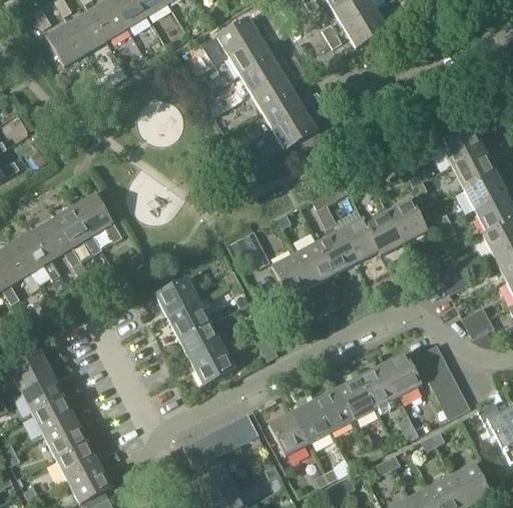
[(56,0),(54,1),(63,16),(71,11),(64,0),(56,0)]
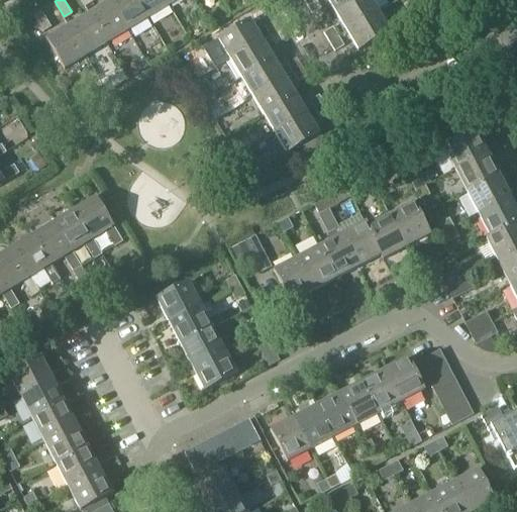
[(127,28),(111,0),(104,0),(88,10),(106,40),(127,28)]
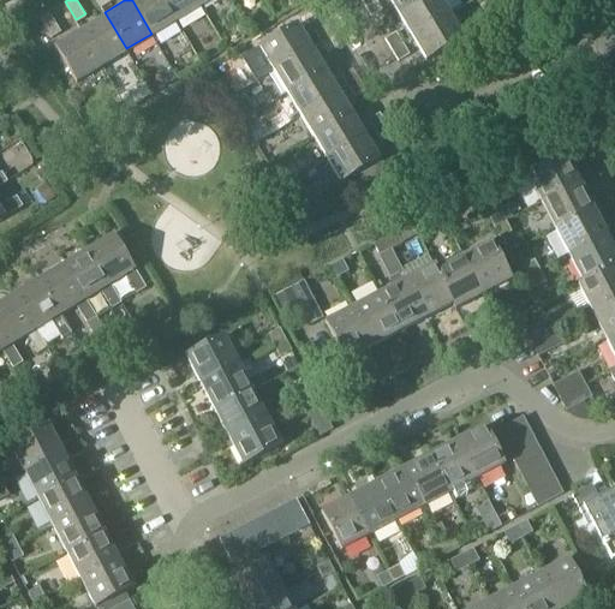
[(175,18),(163,0),(132,0),(151,34),(175,18)]
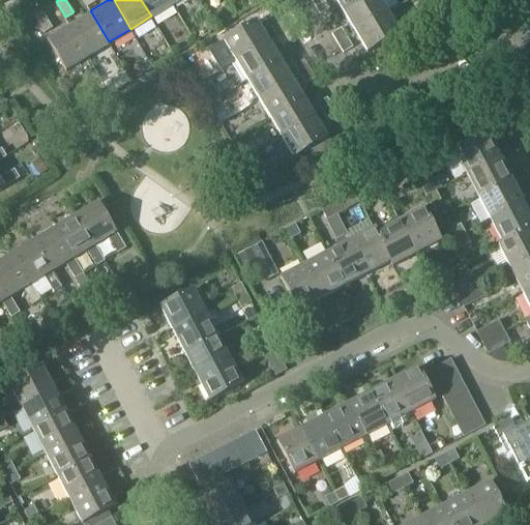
[(141,0),(151,16),(173,3),(171,0),(141,0)]
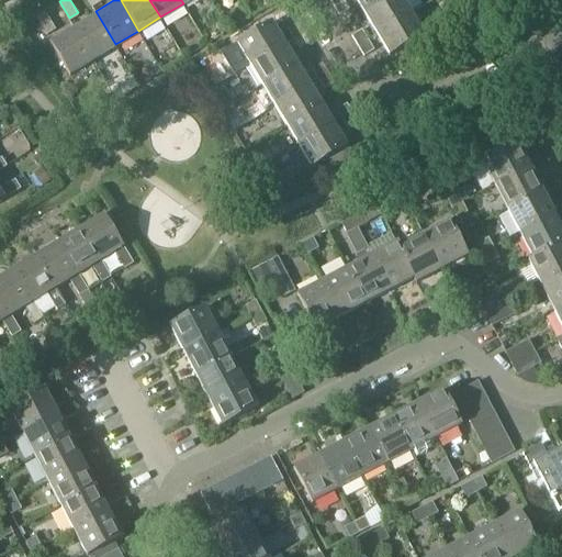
[(350,7),(346,0),(338,0),(334,2),(340,13),(350,7)]
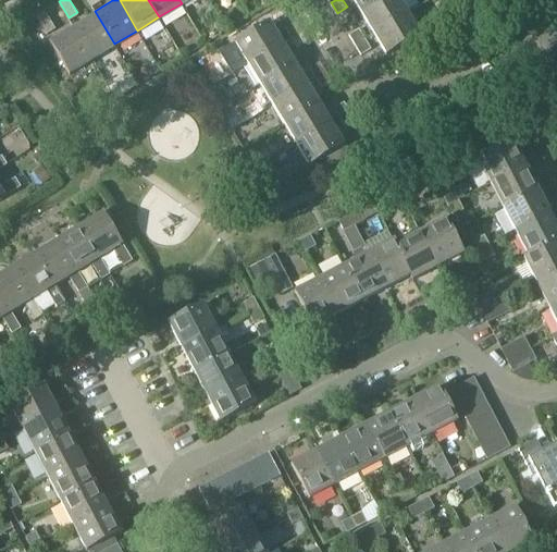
[(353,0),(360,12),(379,0),(353,0)]
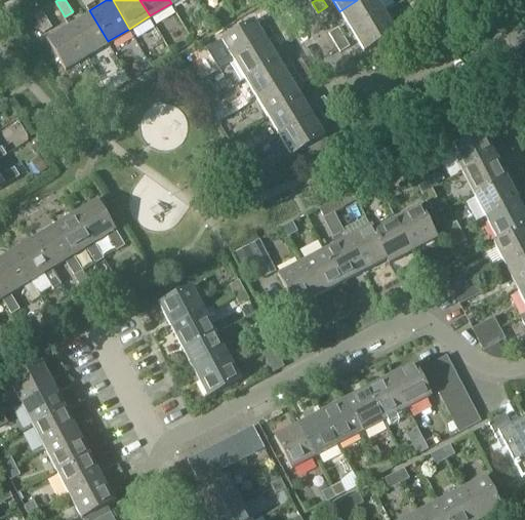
[(357,0),(339,11),(352,30),(384,9),(393,4),(390,0),(357,0)]
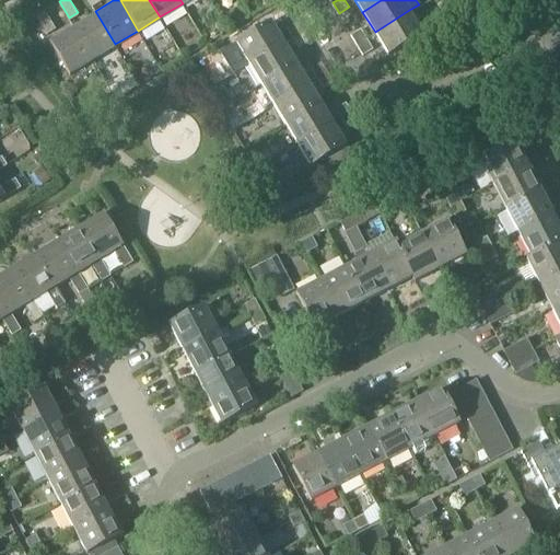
[(45,9),(36,14),(46,31),(55,25),(45,9)]
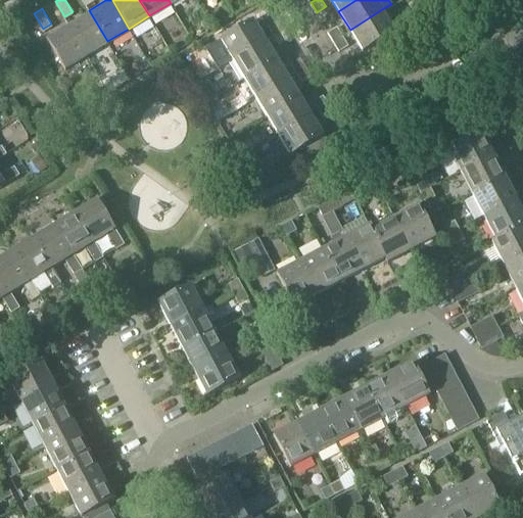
[(394,30),(382,9),(350,30),(362,49),(394,30)]
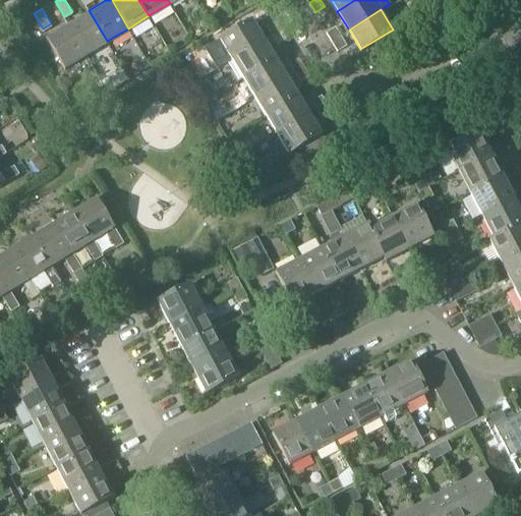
[(89,10),(68,22),(87,53),(107,41),(89,10)]
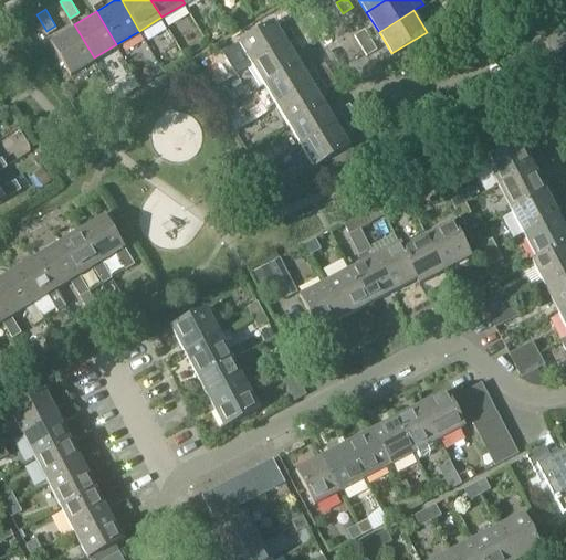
[(251,62),(287,41),(273,18),(238,40),(251,62)]
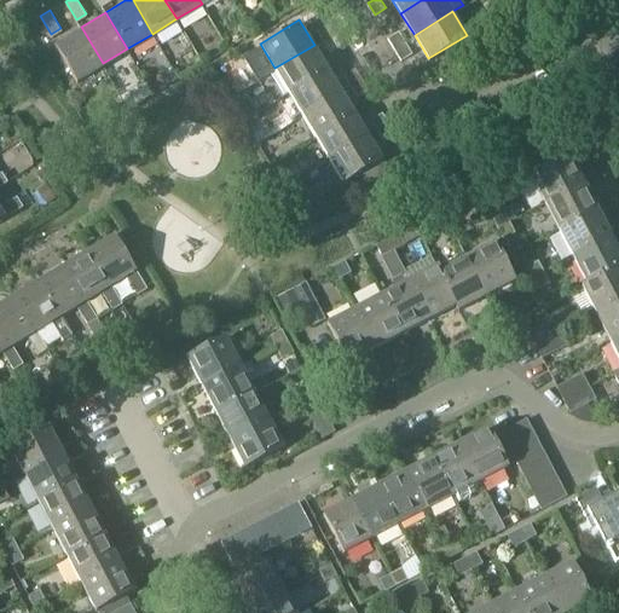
[(323,39),(334,33),(328,22),(316,28),(323,39)]
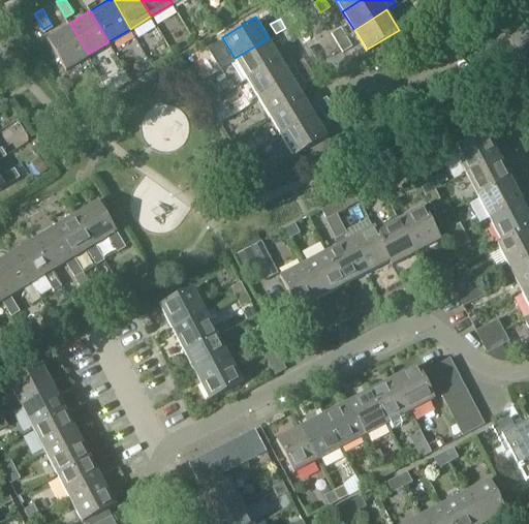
[(88,54),(69,23),(48,36),(66,67),(88,54)]
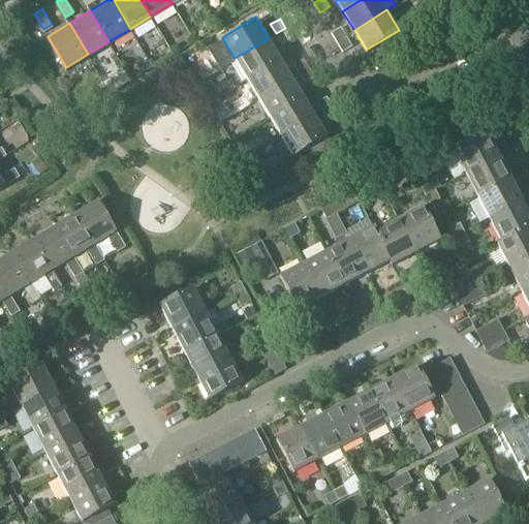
[(337,40),(346,35),(341,26),(332,31),(337,40)]
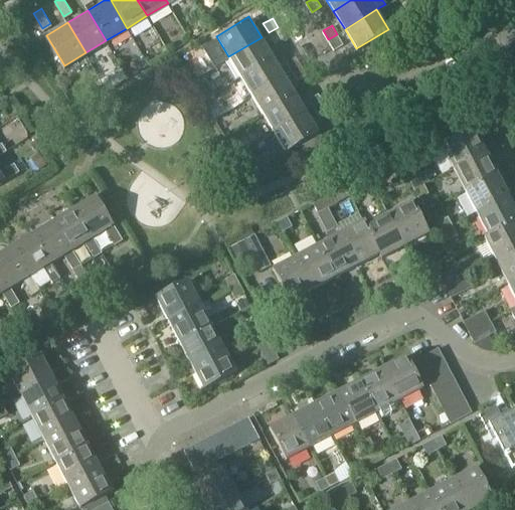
[(284,36),(278,27),(269,32),(274,42),(284,36)]
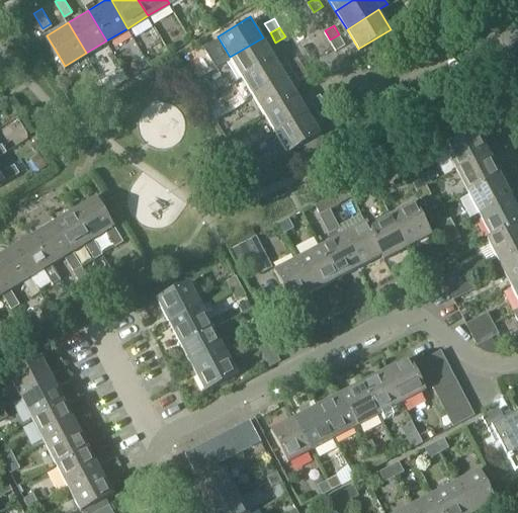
[(339,34),(330,39),(336,49),(345,44),(339,34)]
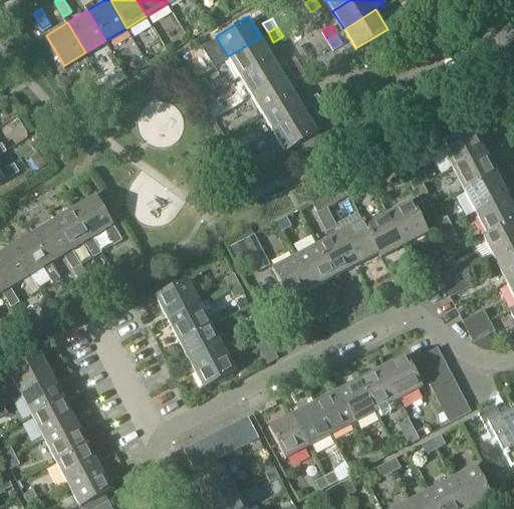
[(272,55),(261,37),(228,56),(239,74),(272,55)]
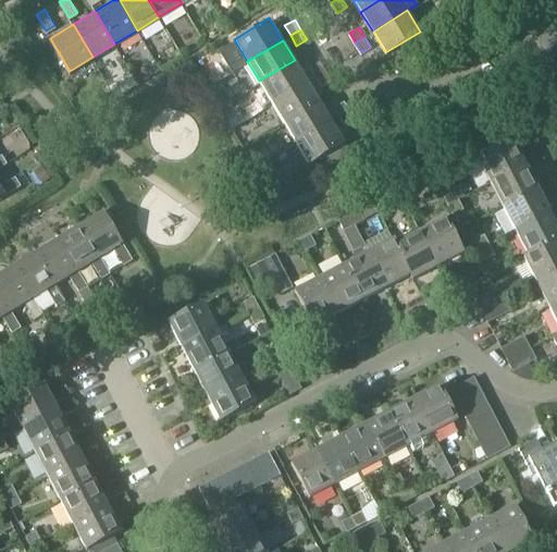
[(316,76),(325,70),(319,59),(309,66),(316,76)]
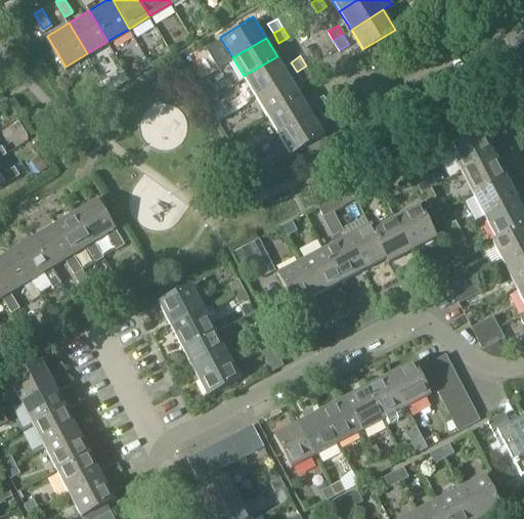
[(289,76),(277,56),(244,76),(235,82),(246,100),(255,95),(289,76)]
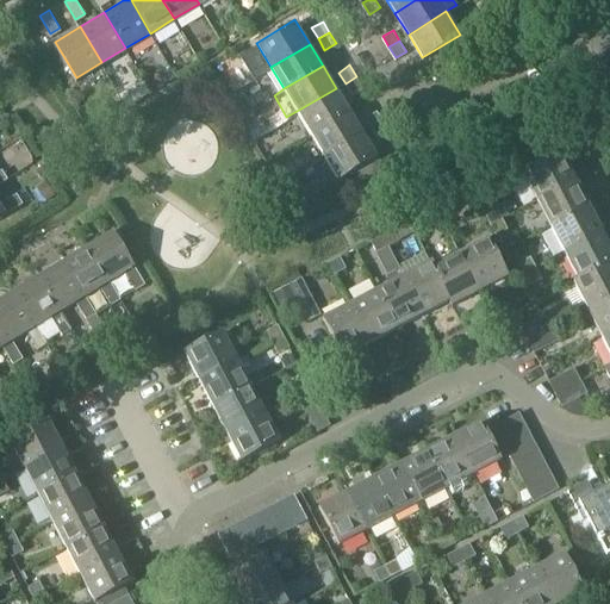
[(356,76),(346,83),(353,95),(363,87),(356,76)]
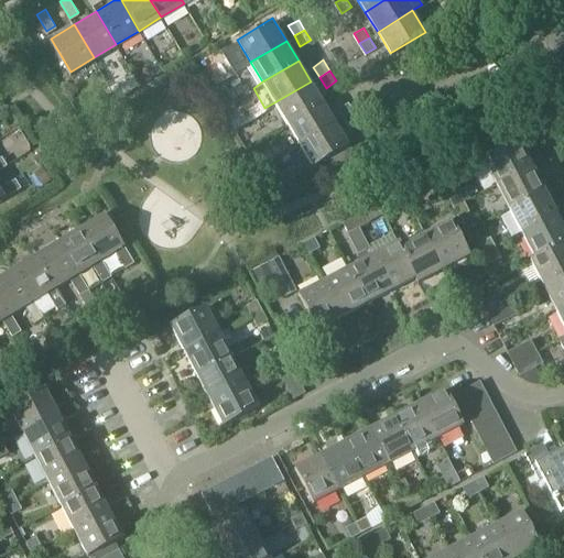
[(117,96),(129,88),(123,80),(116,80),(109,85),(117,96)]
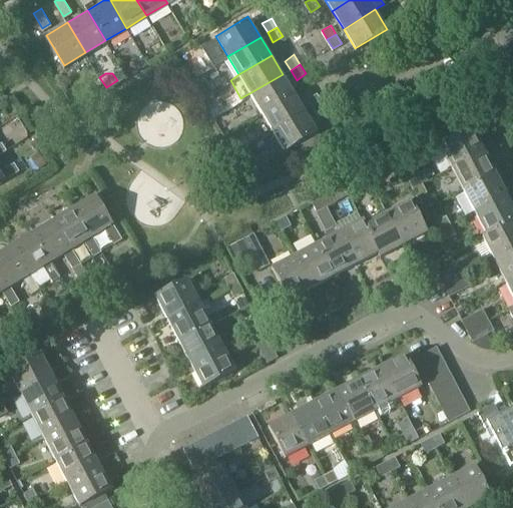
[(294,93),(283,74),(249,93),(261,112),(294,93)]
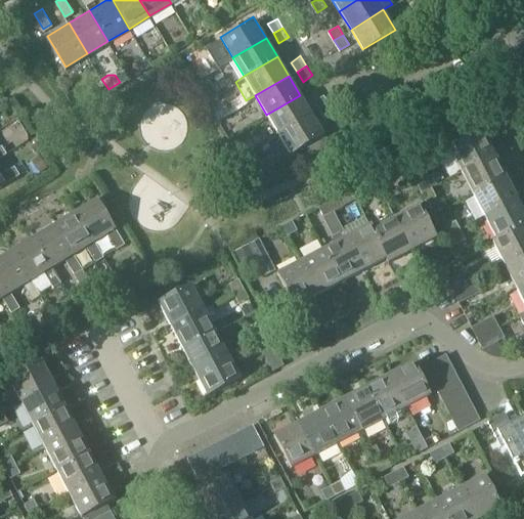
[(319,110),(330,103),(323,93),(313,99),(319,110)]
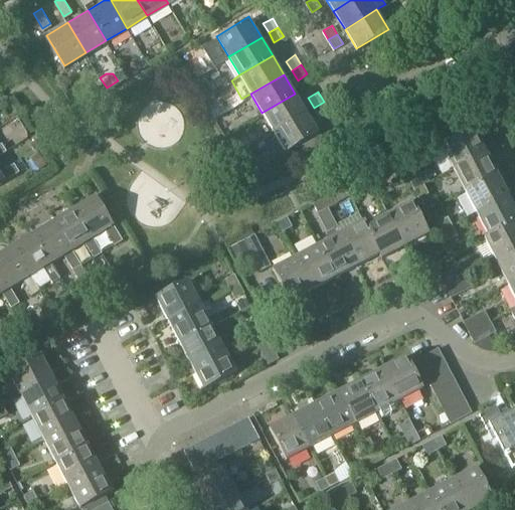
[(295,94),(262,113),(273,131),(306,112),(295,94)]
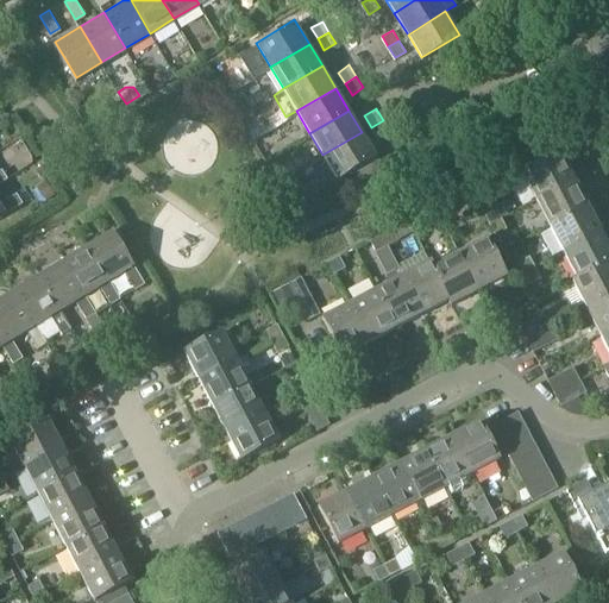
[(383,120),(371,127),(378,138),(390,131),(383,120)]
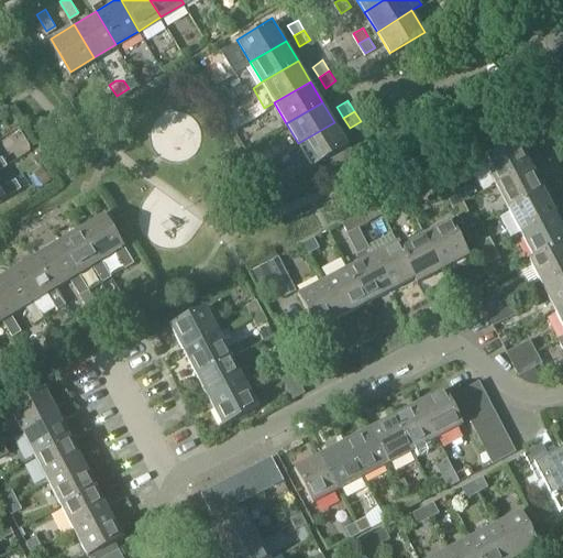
[(346,143),(334,122),(298,143),(311,164),(346,143)]
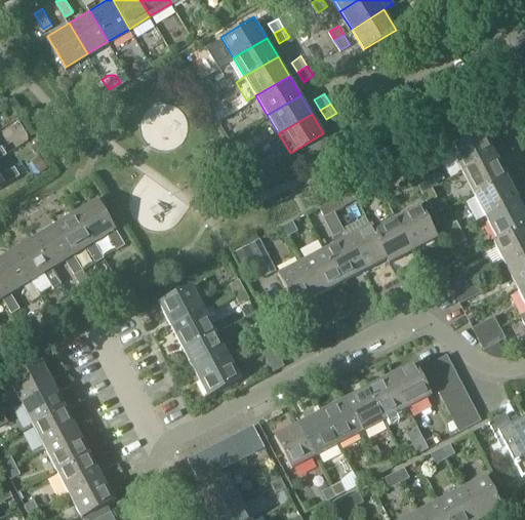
[(473,123),(444,137),(460,169),(493,153),(481,128),(477,130),(473,123)]
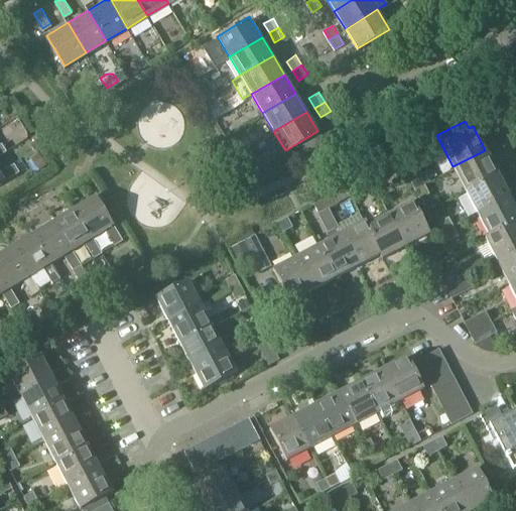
[(46,161),(39,150),(30,156),(37,167),(46,161)]
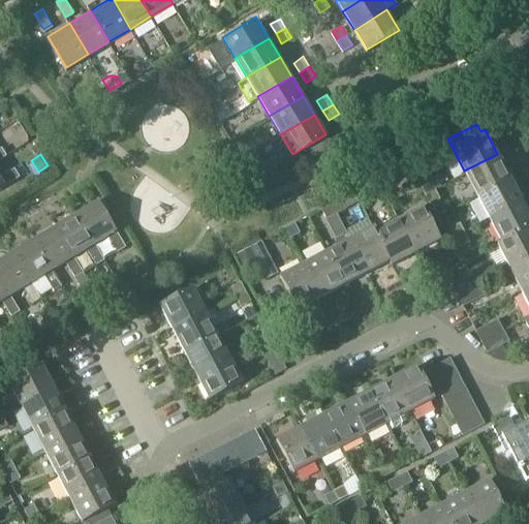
[(424,192),(434,187),(429,178),(430,177),(418,154),(407,160),(418,183),(424,192)]
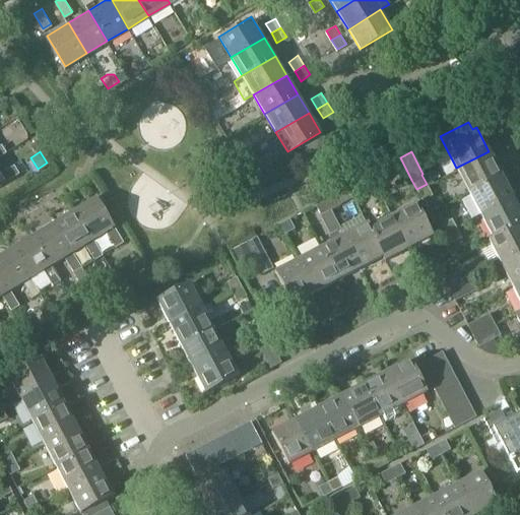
[(489,151),(456,168),(468,191),(501,175),(489,151)]
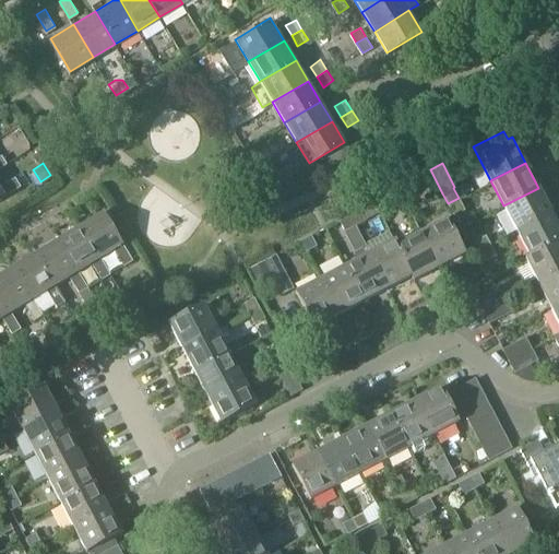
[(0,195),(2,193),(3,195),(6,192),(21,184),(15,175),(0,184),(0,195)]
